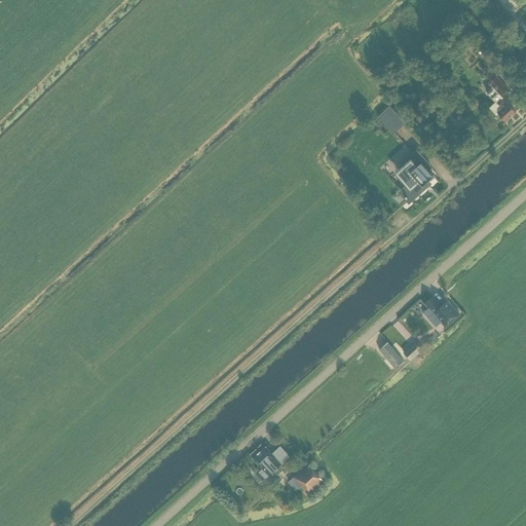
[(496,22),(492,17),(486,23),(489,27),(496,22)]
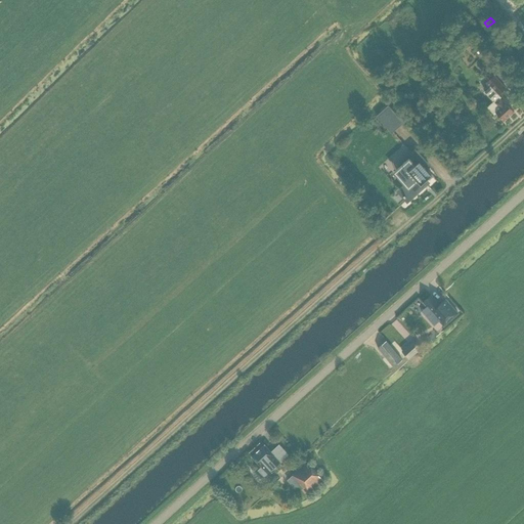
[(516,79),(505,67),(496,74),(508,86),(516,79)]
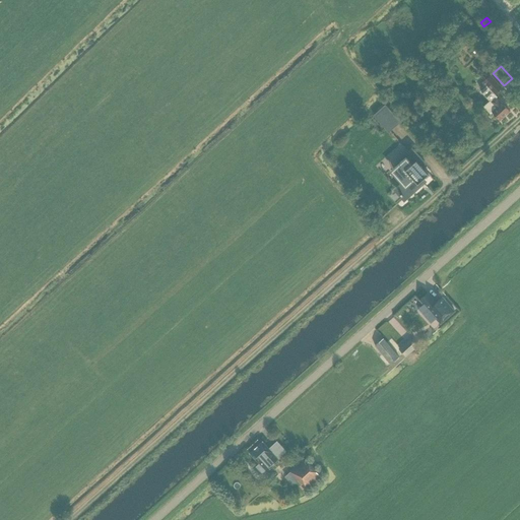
[(495,94),(503,87),(492,74),(483,81),(495,94)]
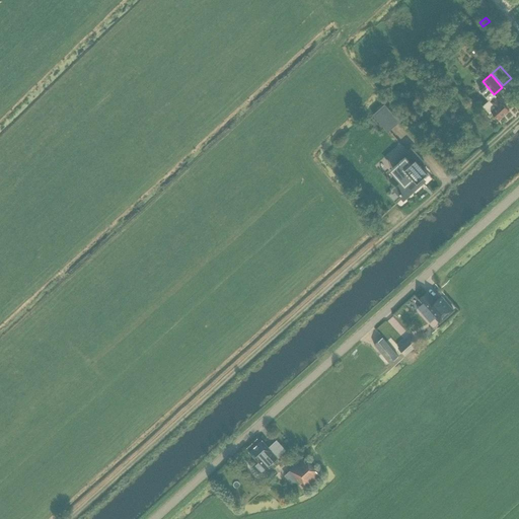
[(501,102),(495,96),(490,101),(490,100),(484,105),(490,113),(492,112),(499,120),(509,110),(501,102)]
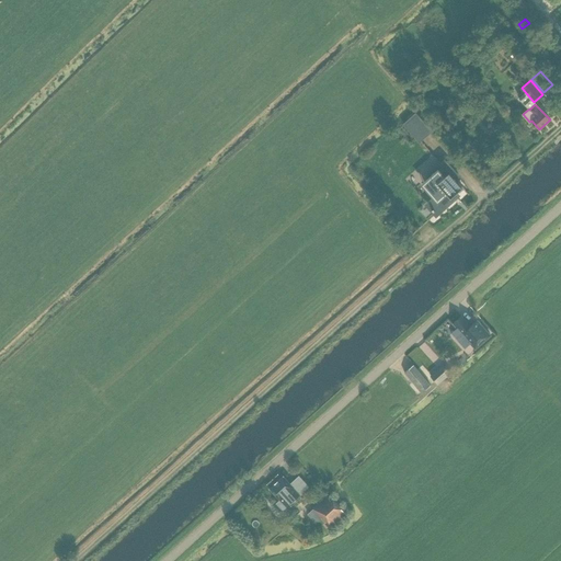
[(485,117),(481,112),(474,116),(479,122),(485,117)]
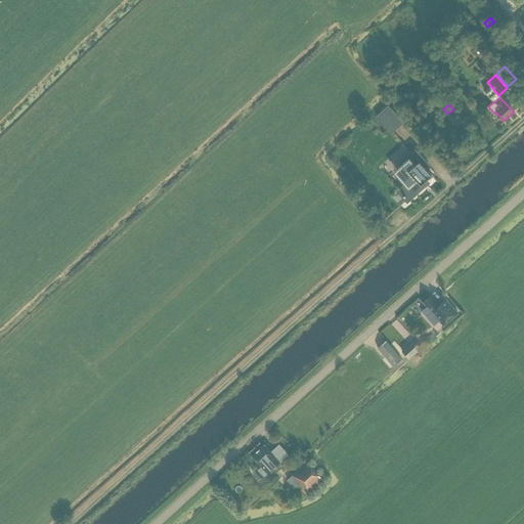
[(401,123),(388,110),(380,118),(392,131),(401,123)]
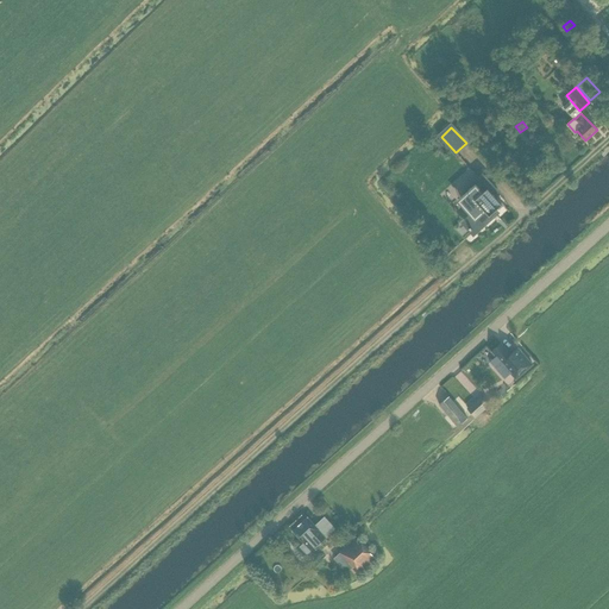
[(483,176),(471,186),(475,188),(462,200),(473,214),(465,223),(470,227),(469,227),(471,230),(473,232),(496,212),(495,211),(502,203),(495,195),(497,193),(483,176)]
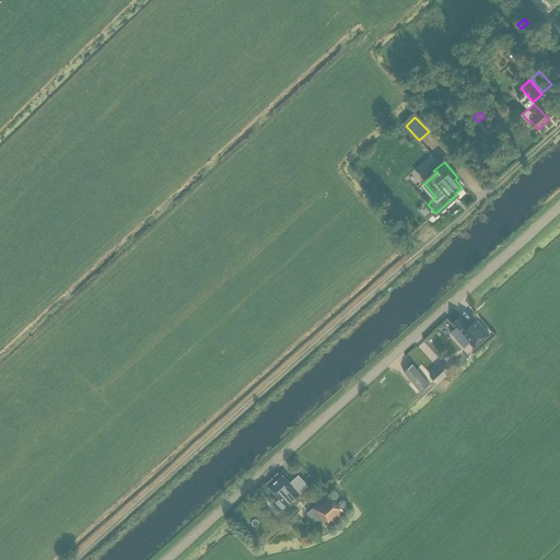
[(461,315),(452,323),(457,328),(452,333),(465,348),(469,342),(475,349),(491,335),(477,318),(470,325),(461,315)]
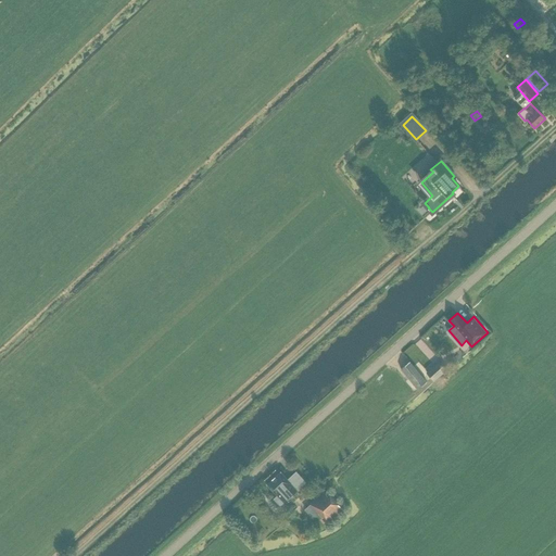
[(434,381),(449,368),(441,359),(427,373),(434,381)]
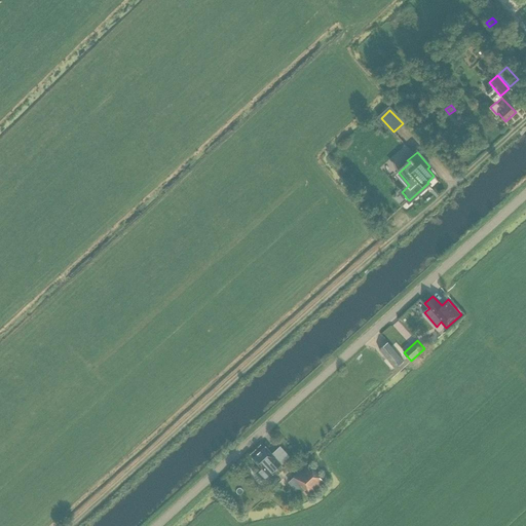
[(396,369),(405,361),(388,342),(379,349),(396,369)]
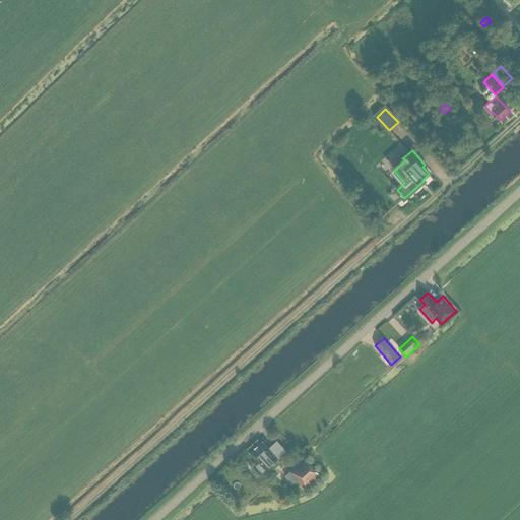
[(263,441),(250,453),(260,463),(257,466),(262,472),(278,458),(272,452),(263,441)]
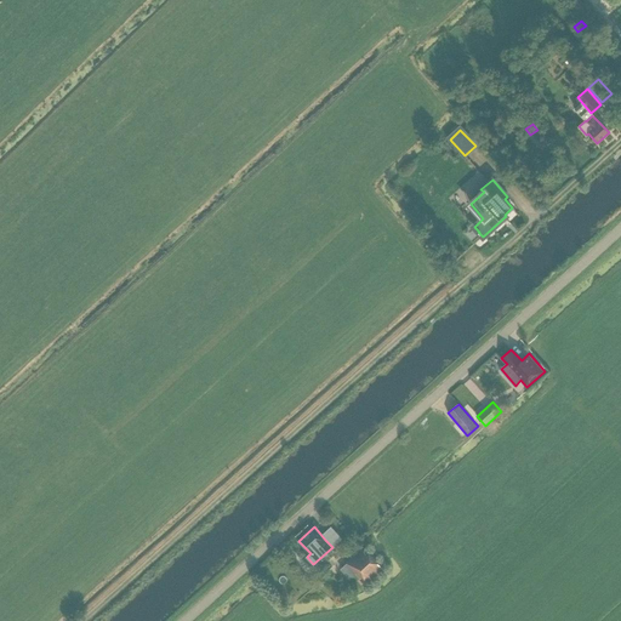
[(362,548),(347,563),(366,584),(383,568),(369,553),(368,556),(362,548)]
